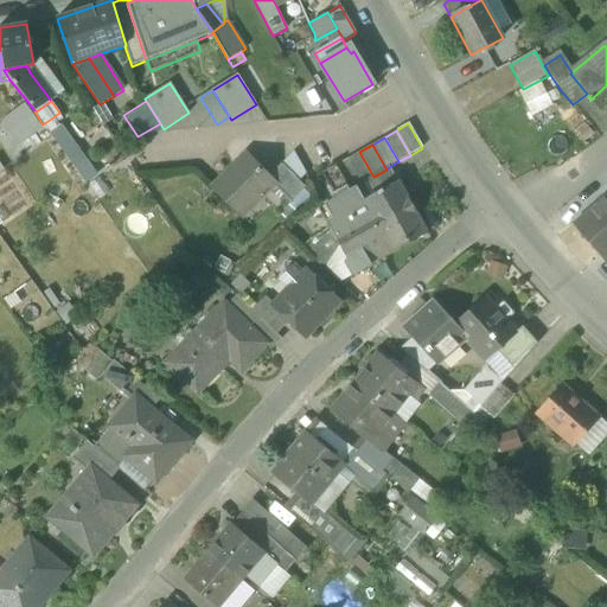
[(362,184),(374,177),(359,152),(347,159),(362,184)]
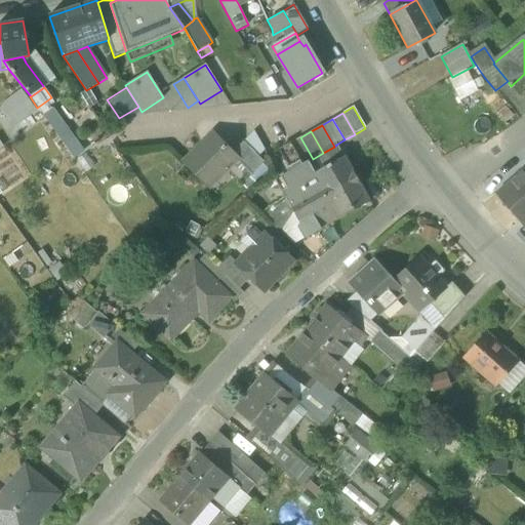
[(185,163),(208,188),(237,159),(238,158),(233,153),(213,133),(185,163)]
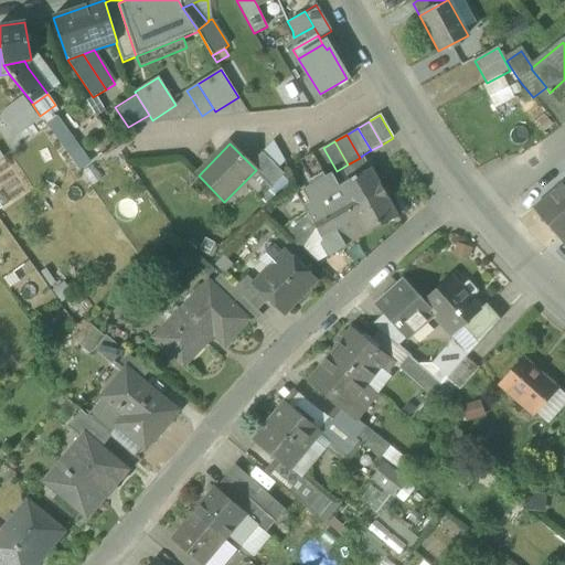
[(332,173),(337,171),(323,148),(312,155),(326,178),(332,173)]
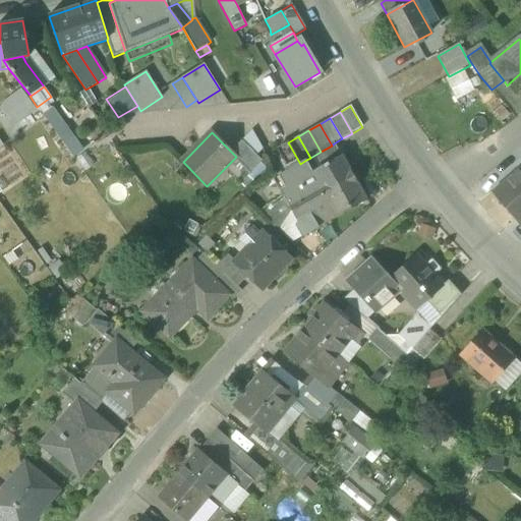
[(235,158),(250,173),(263,162),(241,140),(231,152),(236,157),(235,158)]
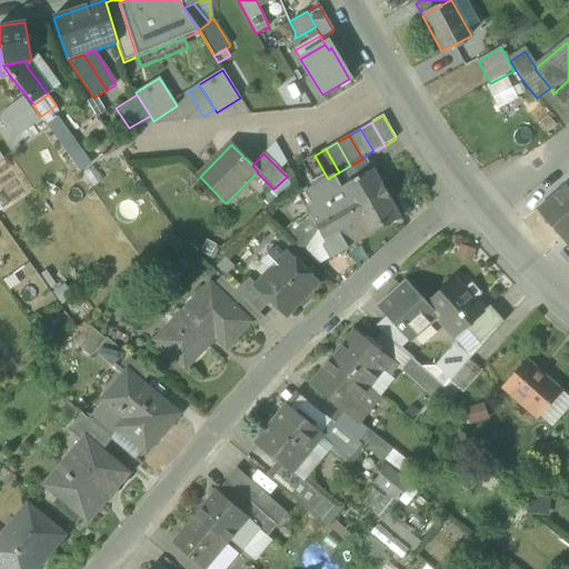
[(316,186),(328,179),(315,156),(302,162),(316,186)]
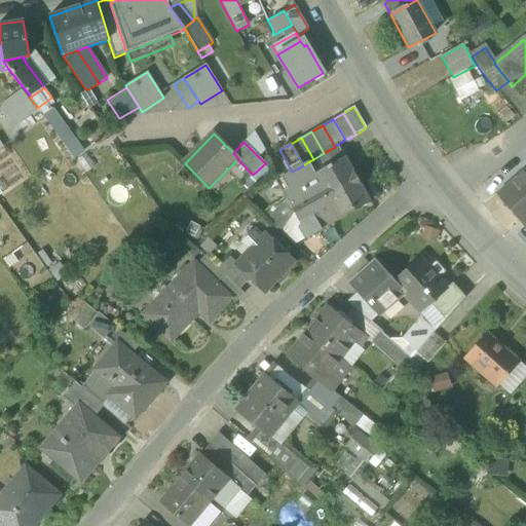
[(344,157),(337,145),(335,147),(324,153),(313,159),(309,161),(315,173),(344,157)]
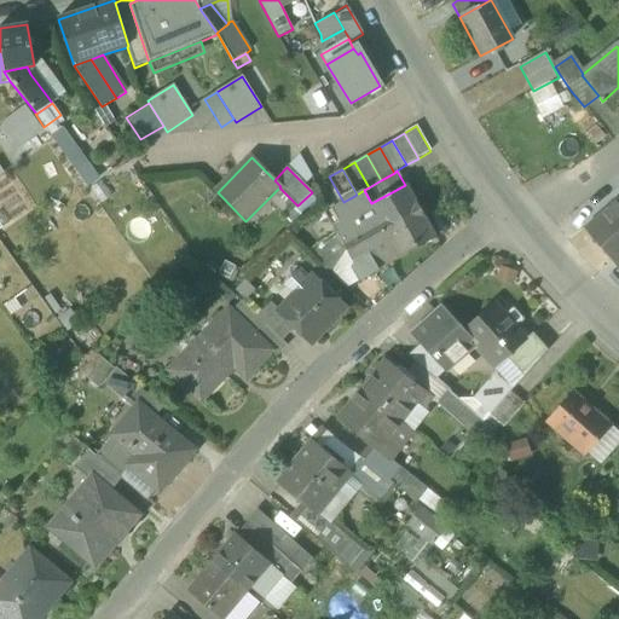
[(405,185),(371,203),(369,204),(374,215),(337,236),(347,252),(421,210),(406,184),(405,185)]
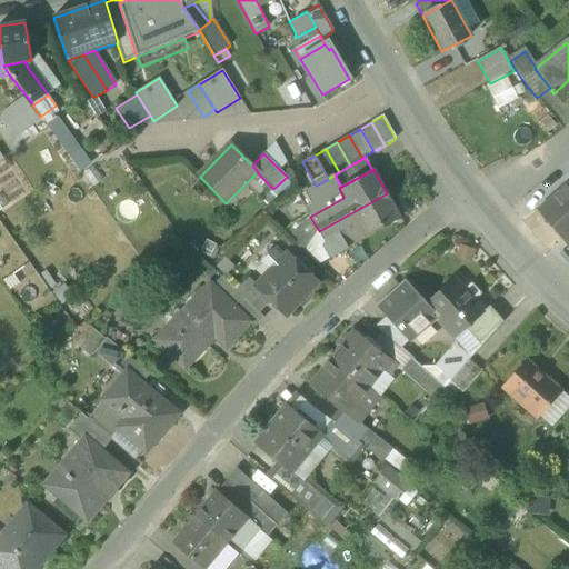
[(306,207),(310,217),(343,198),(339,188),(341,187),(335,175),(328,179),(316,186),(305,192),(311,203),(306,207)]
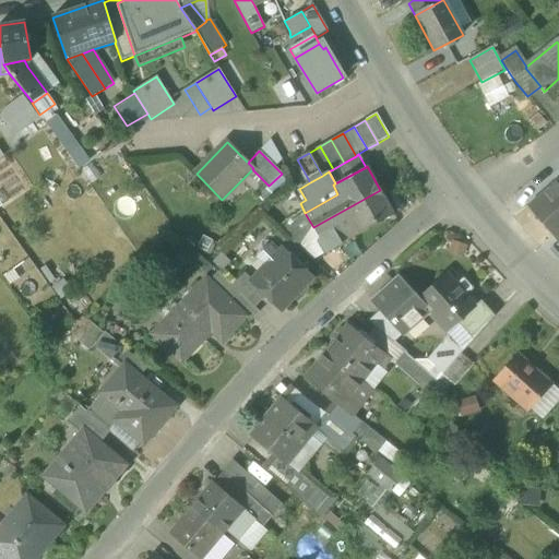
[(558,180),(528,207),(551,235),(558,228),(558,180)]
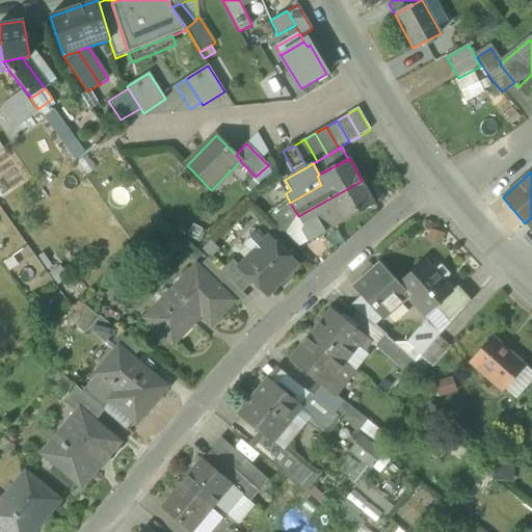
[(280,183),(286,193),(291,190),(285,180),(280,183)]
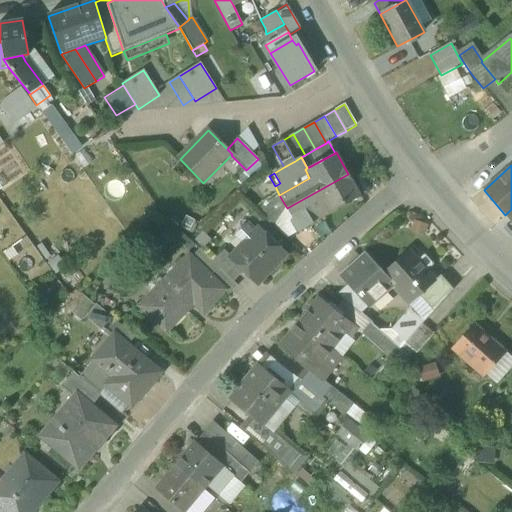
[(360,195),(348,174),(287,208),(293,219),(290,221),(296,233),(330,213),(330,212),(360,195)]
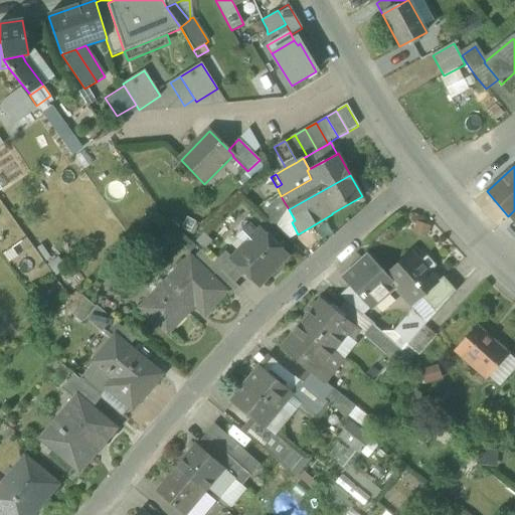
[(245,273),(259,286),(287,256),(261,230),(243,248),(232,259),(232,260),(245,273)]
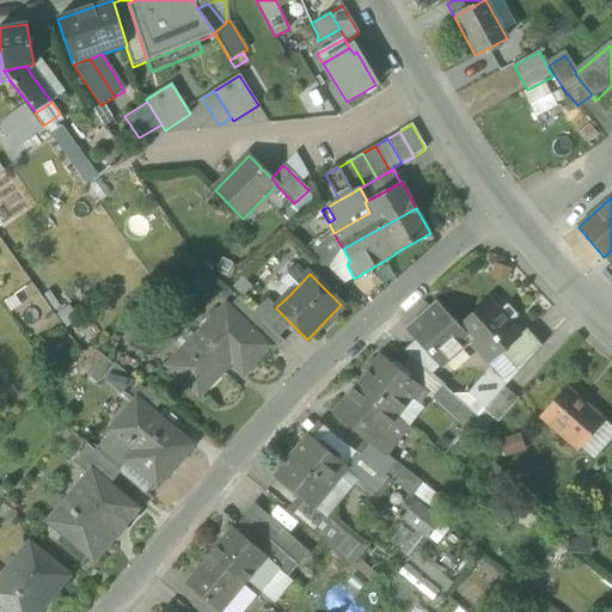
[(281,287),(268,300),(276,307),(289,295),(281,287)]
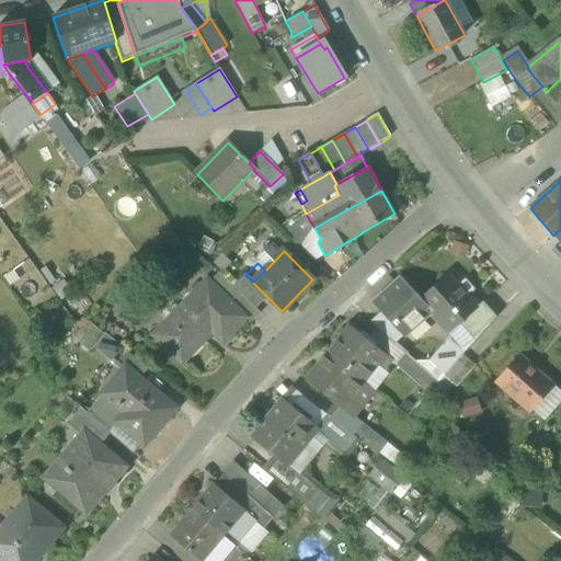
[(233,287),(241,294),(231,304),(247,318),(245,319),(251,323),(261,313),(256,309),(267,297),(253,283),(253,282),(245,275),(233,287)]
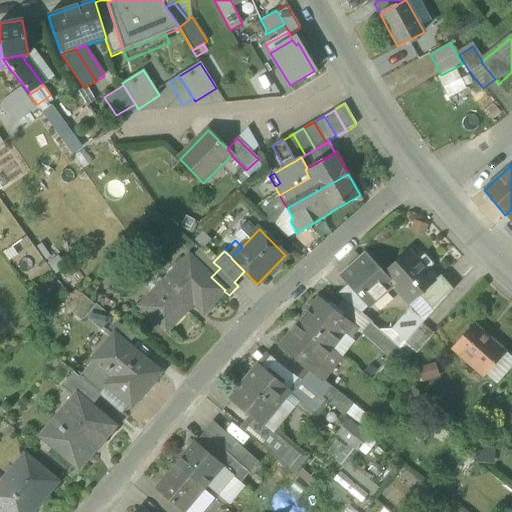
[(349,284),(369,307),(392,286),(409,305),(415,300),(436,281),(409,251),(383,274),(366,256),(342,277),(349,284)]
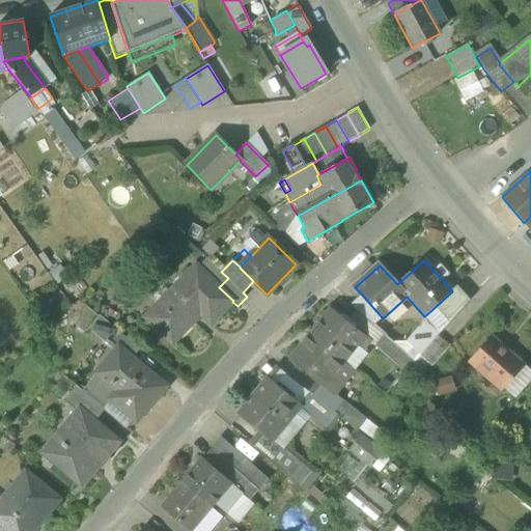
[(144,317),(172,344),(194,322),(192,319),(198,312),(201,314),(212,325),(232,302),(233,301),(219,287),(196,264),(144,317)]
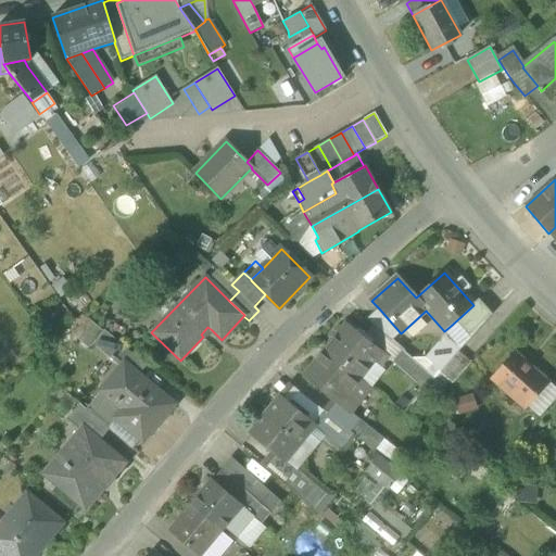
[(451,326),(463,339),(485,319),(474,305),(451,326)]
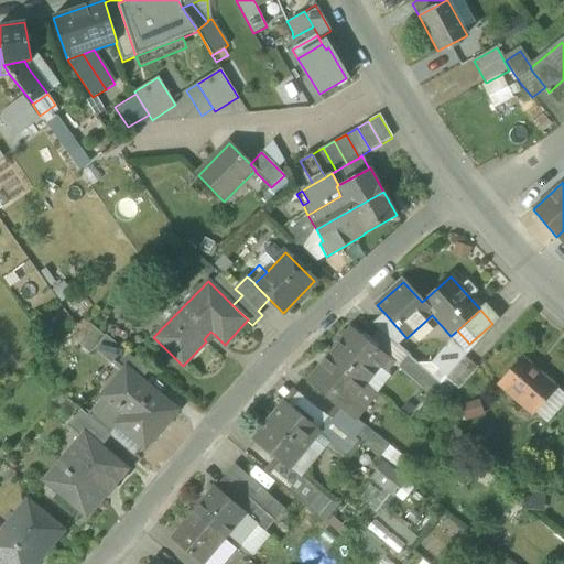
[(373,324),(398,346),(407,338),(384,313),(373,324)]
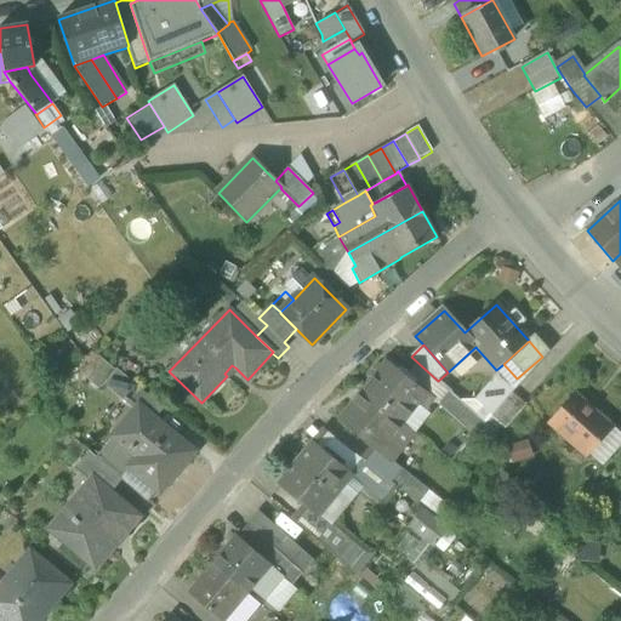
[(386,362),(362,393),(402,425),(412,410),(408,406),(421,389),(386,362)]
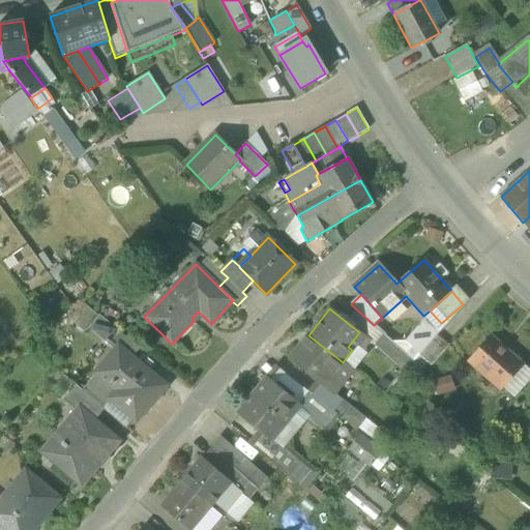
[(192,319),(194,321),(201,314),(198,312),(192,319)]
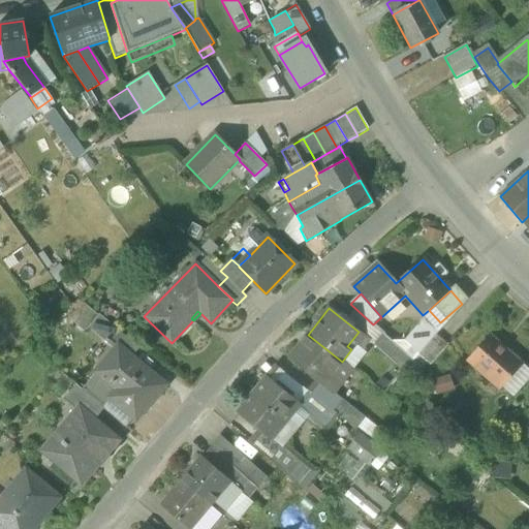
[(118,347),(130,356),(138,347),(99,315),(91,325),(118,348),(118,347)]
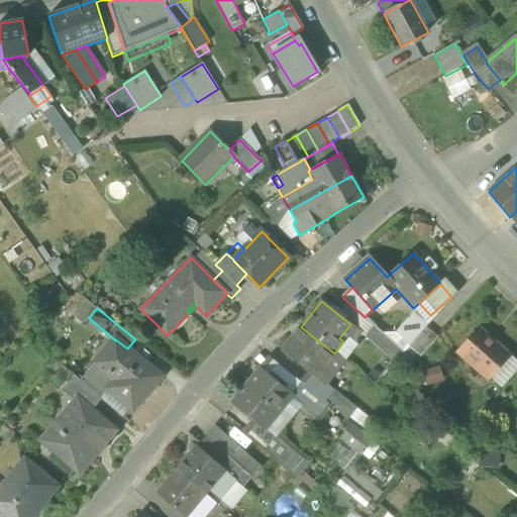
[(438,337),(427,327),(413,315),(396,335),(409,347),(410,348),(420,357),(438,337)]
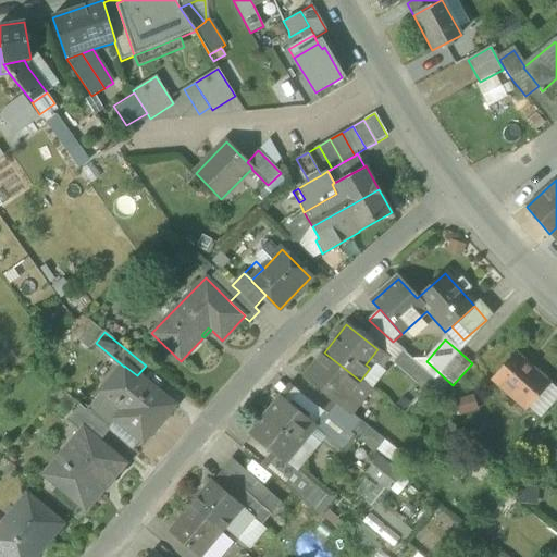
[(366,364),(370,368),(382,353),(378,349),(366,364)]
